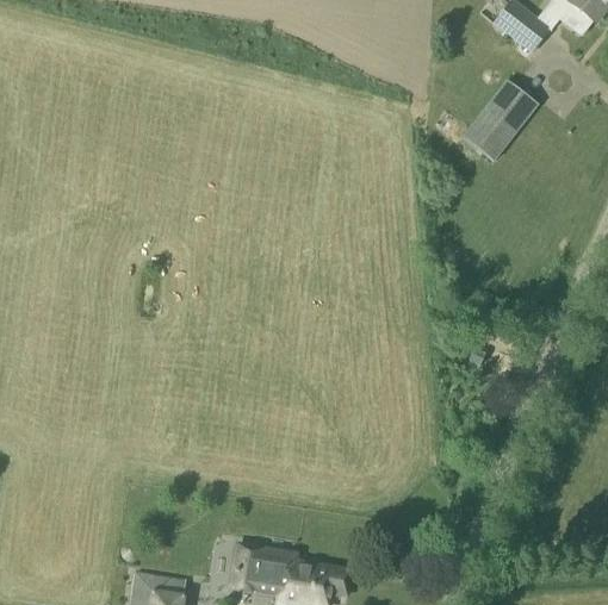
[(510,0),(492,22),(532,52),(552,29),(538,17),(516,0),(510,0)]
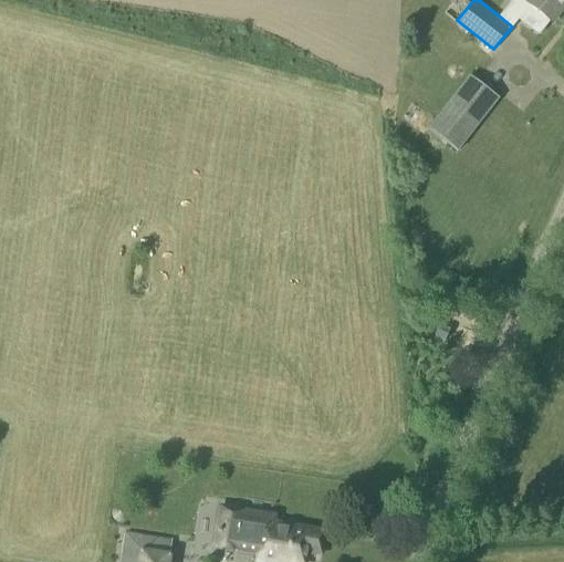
[(530,2),(519,17),(540,33),(551,19),(554,21),(563,8),(563,0),(526,0),(530,2)]
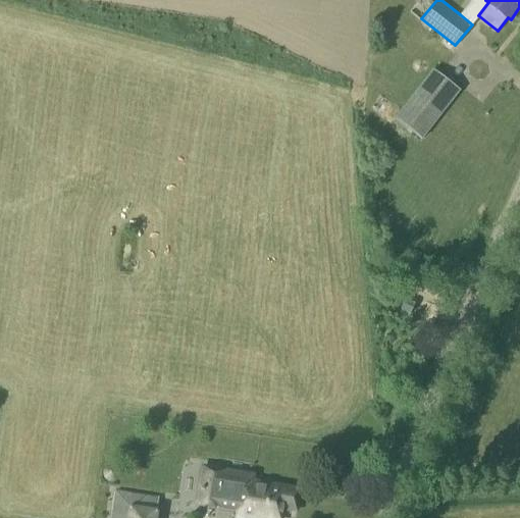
[(423,137),(461,89),(434,68),(397,116),(423,137)]
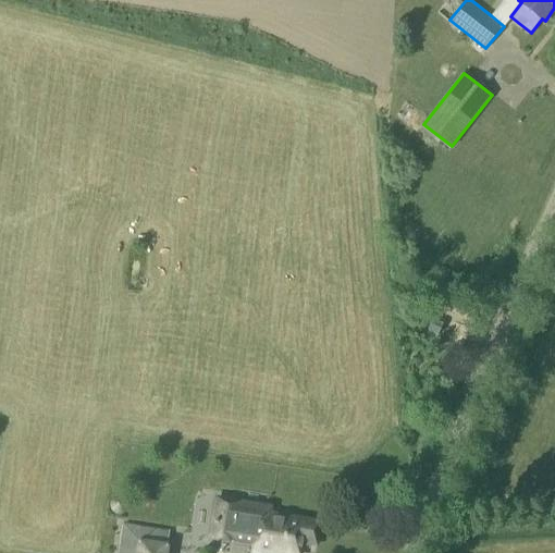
[(439,334),(444,322),(433,318),(428,329),(439,334)]
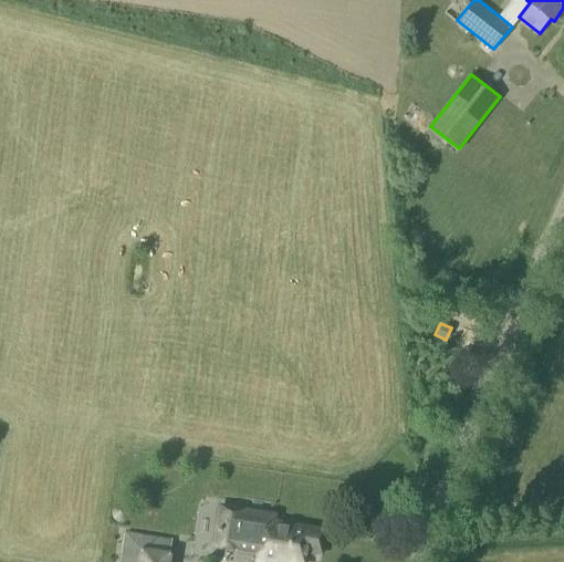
[(323,544),(325,528),(272,520),(273,510),(222,503),(217,539),(241,543),(243,529),(261,531),(257,560),(275,561),(277,561),(278,558),(306,561),(310,542),(323,544)]
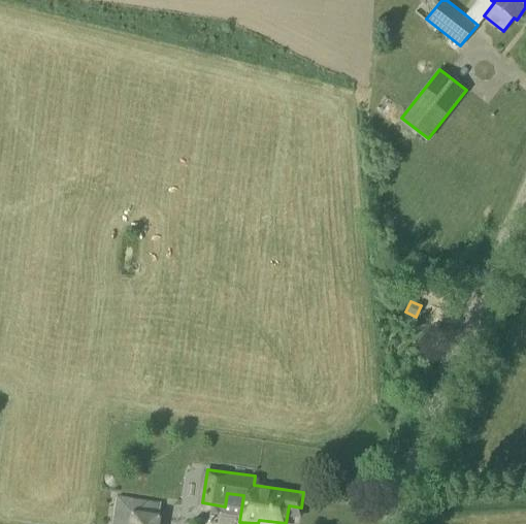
[(158,523),(162,501),(118,495),(112,523),(158,523)]
